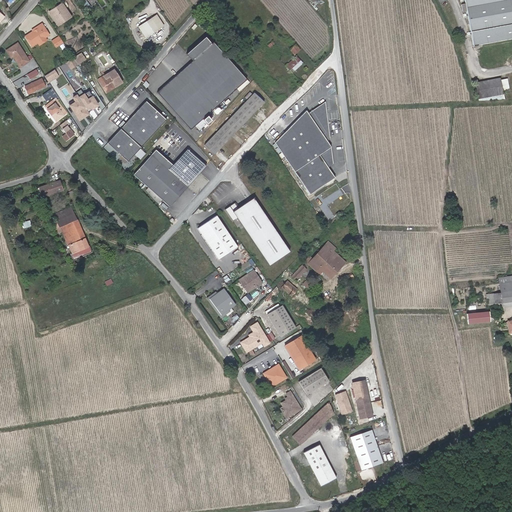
[(511,0),(464,0),(465,4),(461,5),(463,11),(466,10),(473,46),(511,38),(511,0)]
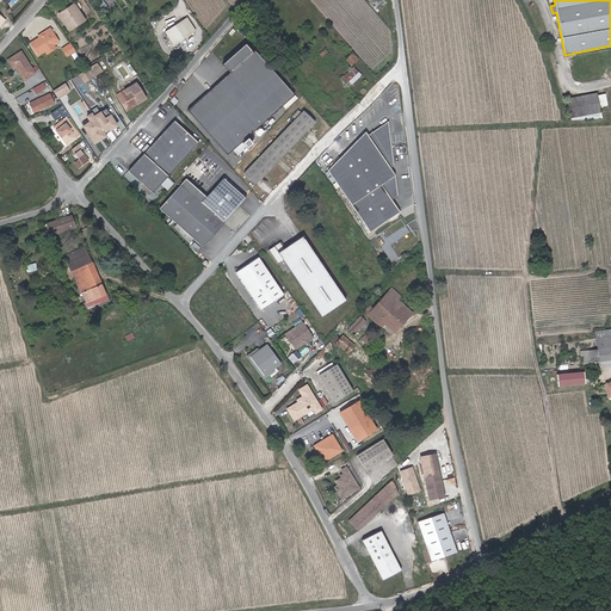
[(85,20),(78,8),(71,13),(67,8),(59,14),(69,30),(85,20)]
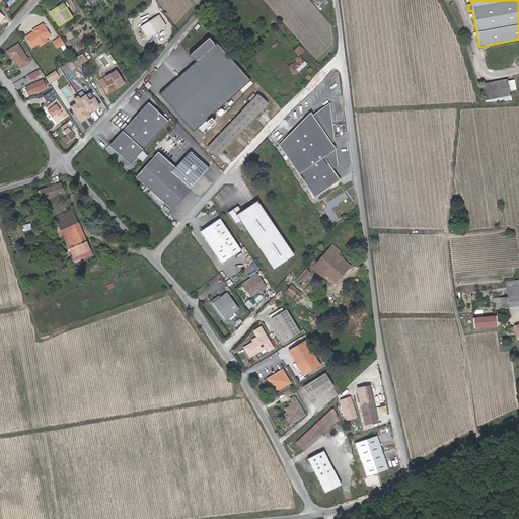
[(166,25),(159,15),(156,17),(162,27),(166,25)]
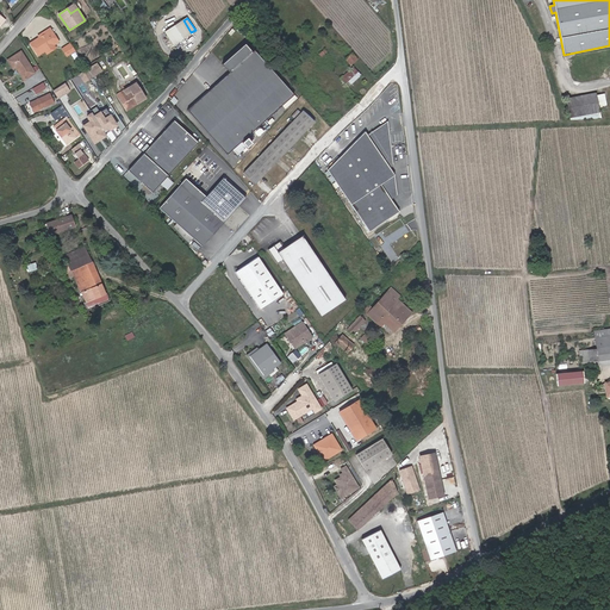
[(176,42),(191,32),(184,20),(168,30),(176,42)]
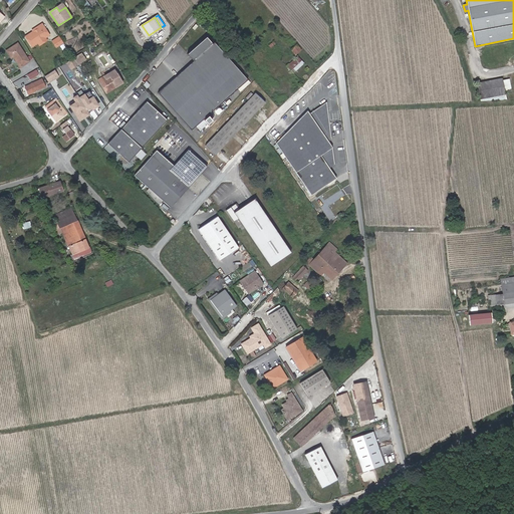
[(49,35),(42,23),(38,25),(39,27),(32,31),(25,36),(32,47),(37,43),(45,38),(49,35)]
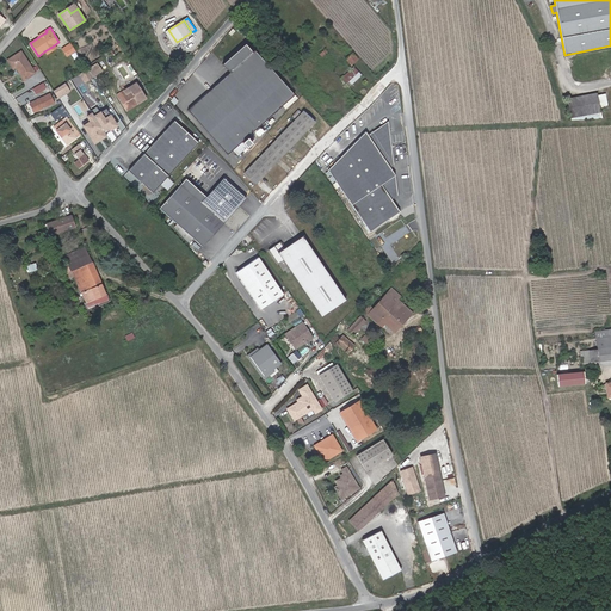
[(177,42),(168,30),(165,32),(173,44),(177,42)]
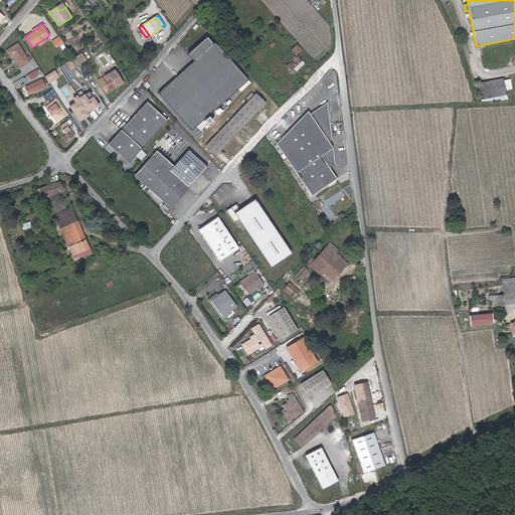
[(63,42),(59,36),(52,41),(56,47),(63,42)]
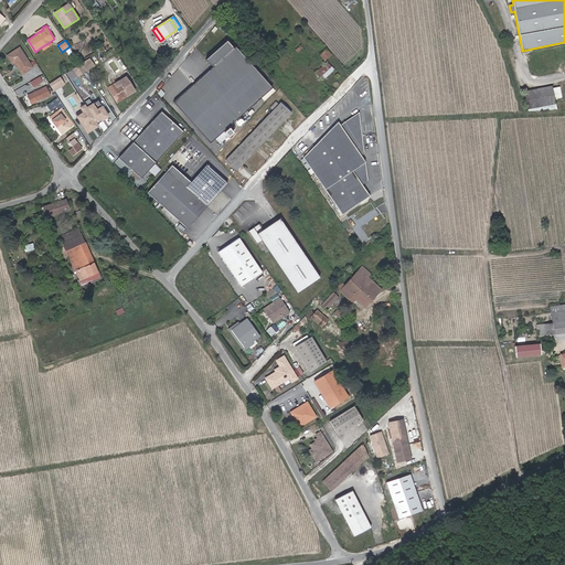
[(241,116),(272,87),(235,46),(233,49),(226,41),(206,60),(212,66),(173,102),(210,144),(215,138),(220,144),(232,132),(232,131),(244,120),(243,119),(241,116)]
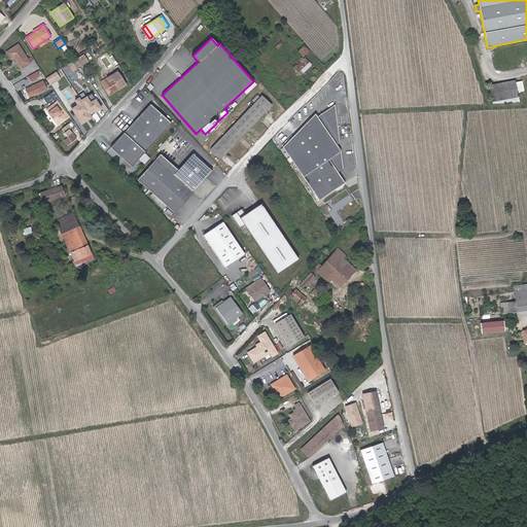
[(30,63),(18,44),(6,51),(11,60),(13,58),(21,69),(30,63)]
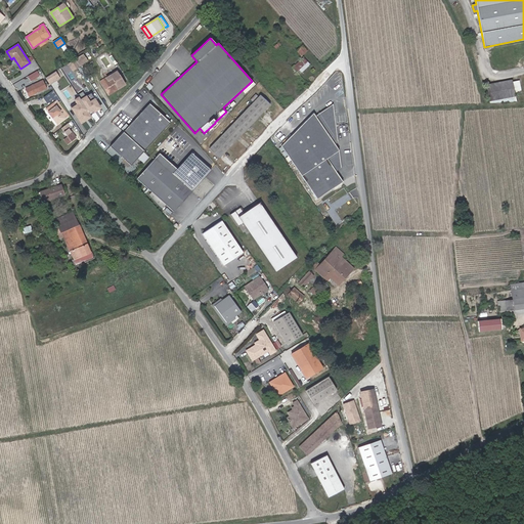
[(302,56),(307,51),(302,45),(297,50),(300,54),(302,56)]
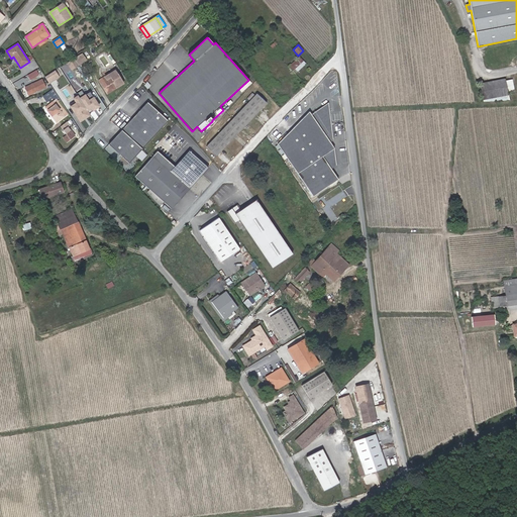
[(295,74),(305,64),(299,57),(289,66),(295,74)]
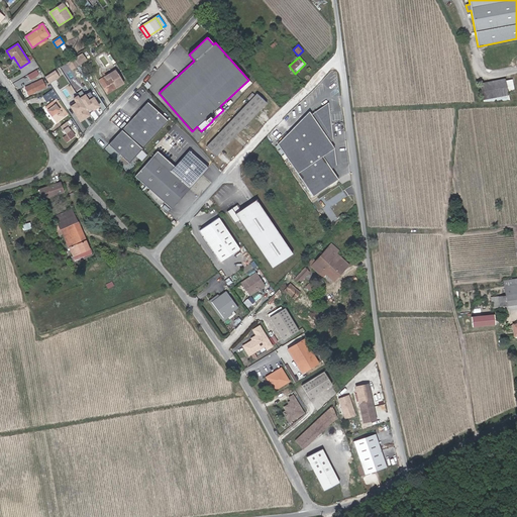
[(67,63),(72,70),(78,65),(74,58),(67,63)]
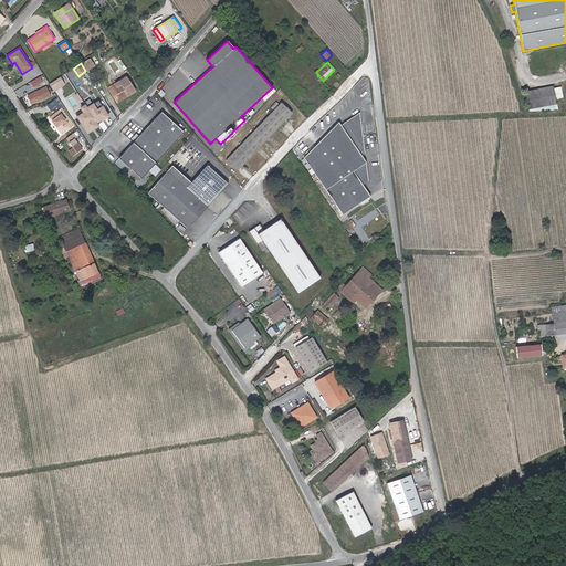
[(66,73),(71,80),(77,75),(73,69),(66,73)]
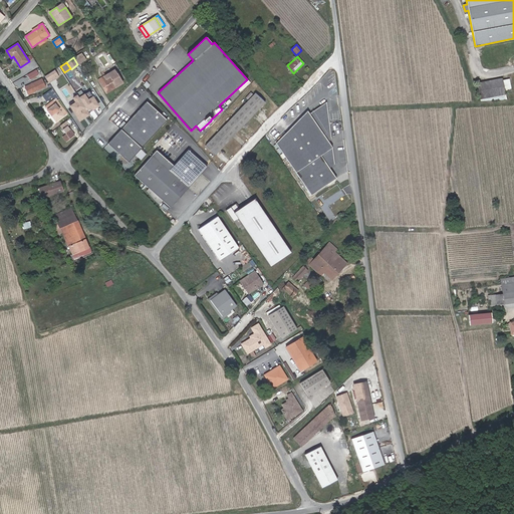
[(31,79),(40,73),(37,68),(28,74),(31,79)]
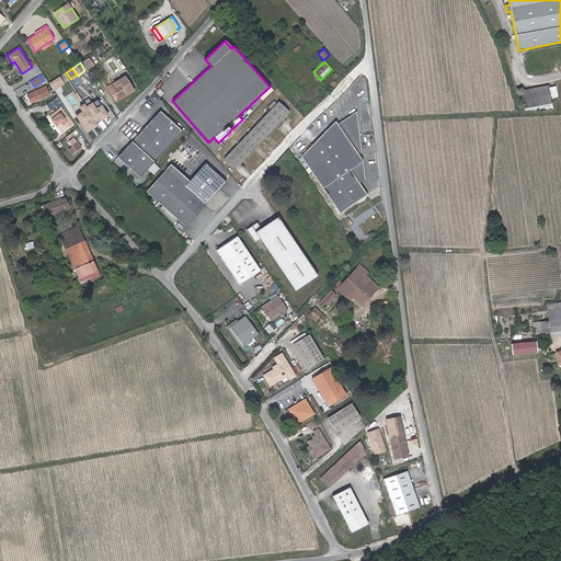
[(107,87),(116,101),(134,90),(125,76),(107,87)]
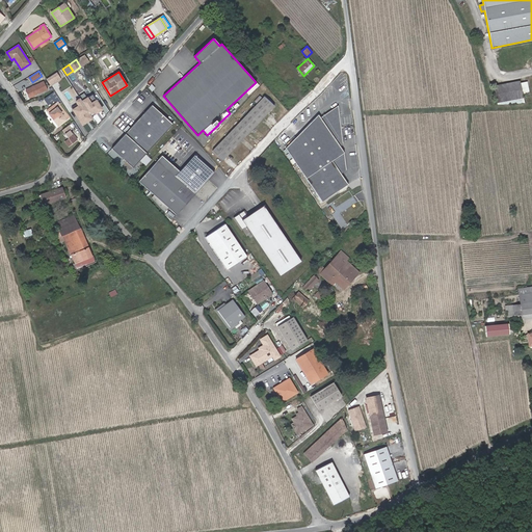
[(57,81),(53,75),(47,79),(50,85),(57,81)]
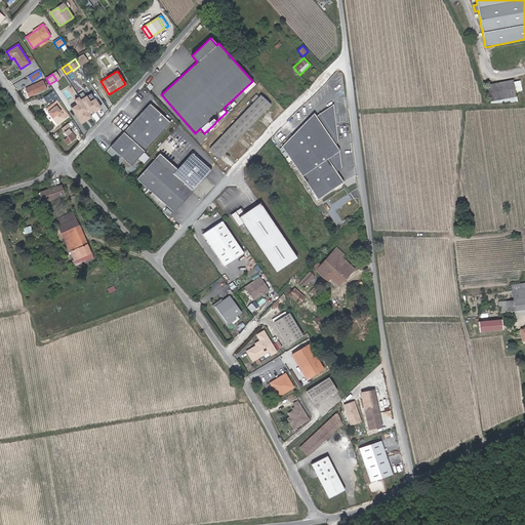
[(513,82),(513,80),(487,84),(490,102),(516,96),(516,94),(513,82)]
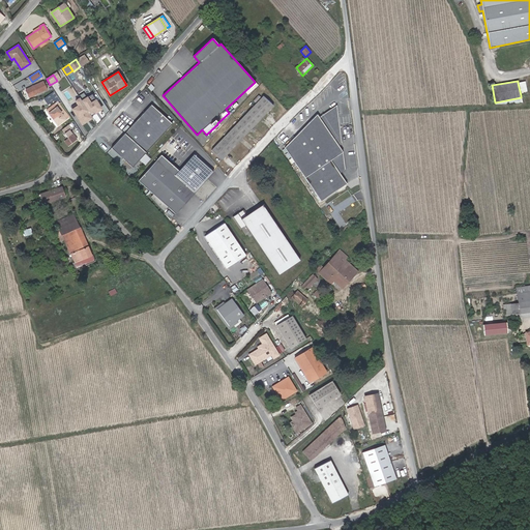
[(47,89),(42,82),(26,90),(29,97),(47,89)]
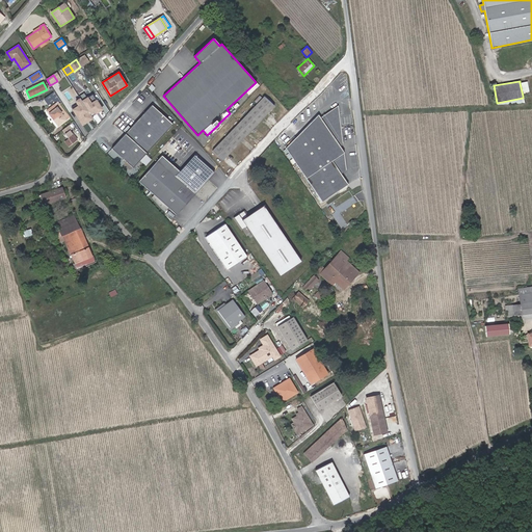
[(229,112),(259,85),(256,82),(227,109),(229,112)]
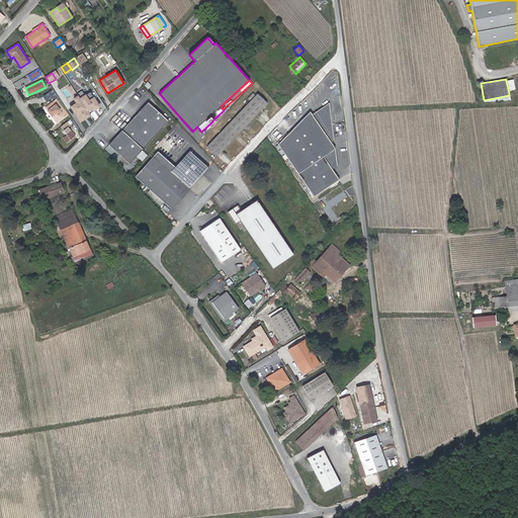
[(515,92),(513,80),(506,81),(509,93),(515,92)]
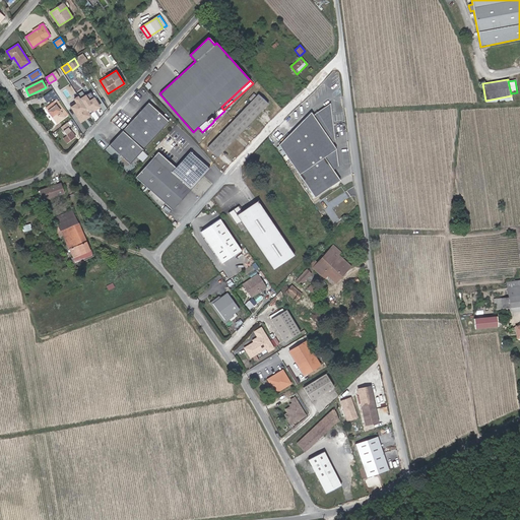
[(58,99),(53,90),(50,92),(53,98),(55,101),(56,100),(58,99)]
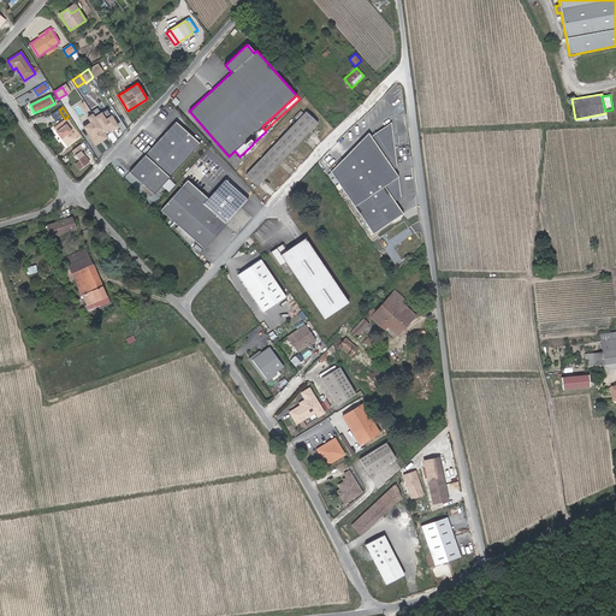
[(59,110),(52,114),(55,122),(63,116),(59,110)]
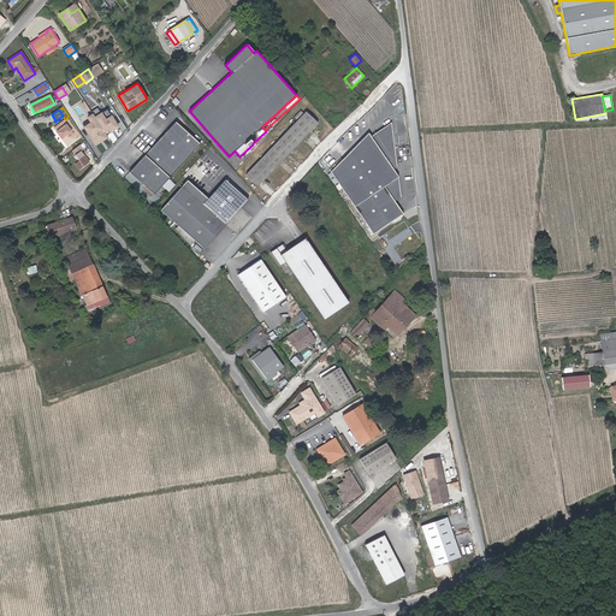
[(118,126),(107,110),(95,117),(106,134),(111,131),(110,130),(113,128),(114,129),(118,126)]
